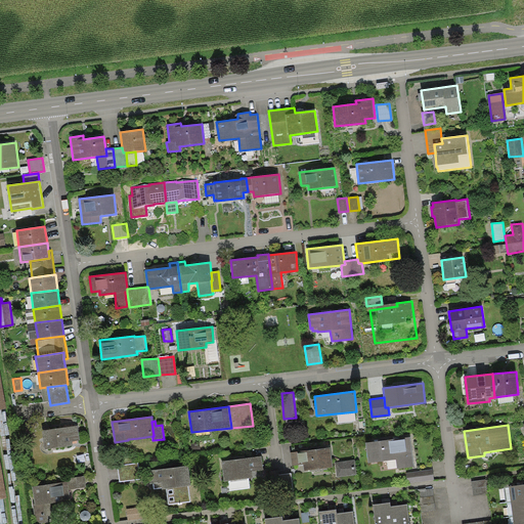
[(78,426),(42,430),(45,449),(73,445),(73,441),(80,440),(78,426)]
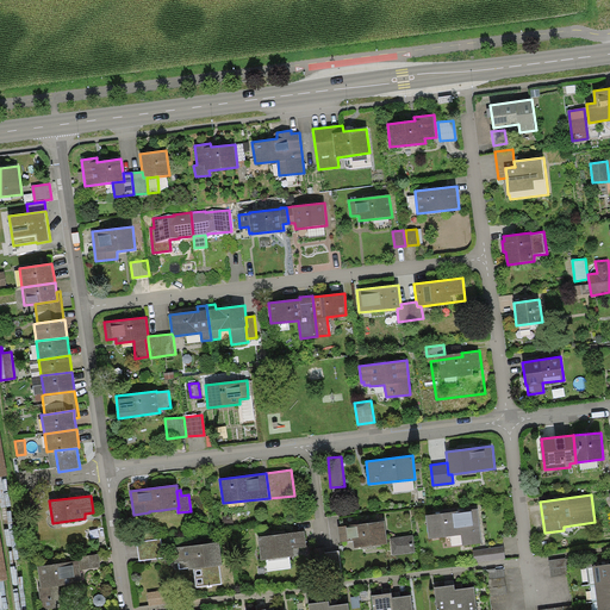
[(478,509),(427,515),(429,539),(461,535),(462,545),(481,542),(478,509)]
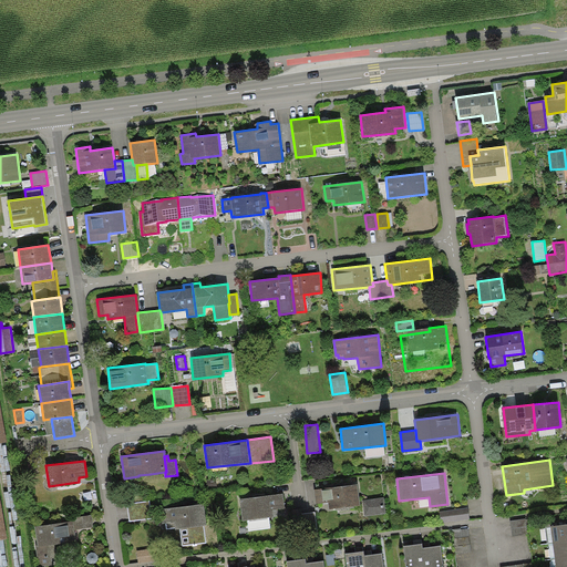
[(358,484),(315,490),(317,504),(329,503),(329,509),(360,505),(358,484)]
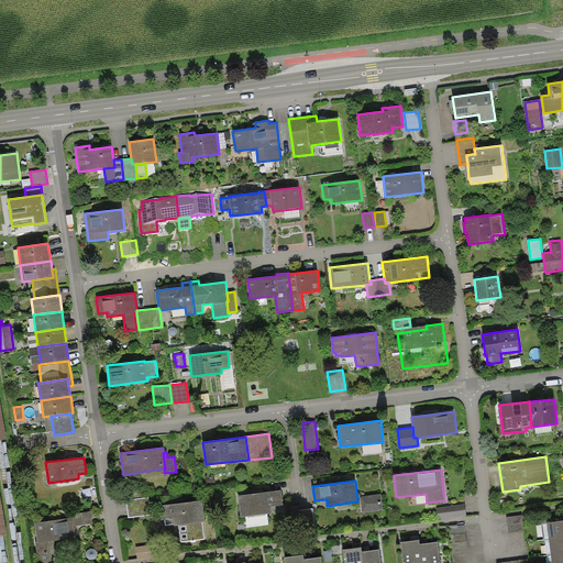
[(127,500),(145,498),(144,489),(125,492),(127,500)]
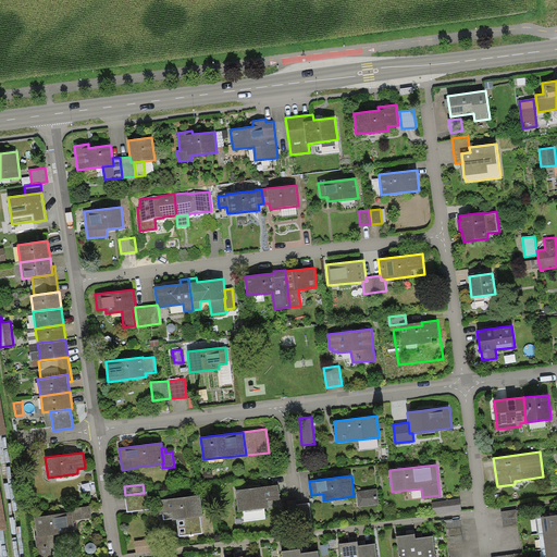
[(279,485),(235,491),(238,511),(269,508),(268,500),(281,499),(279,485)]
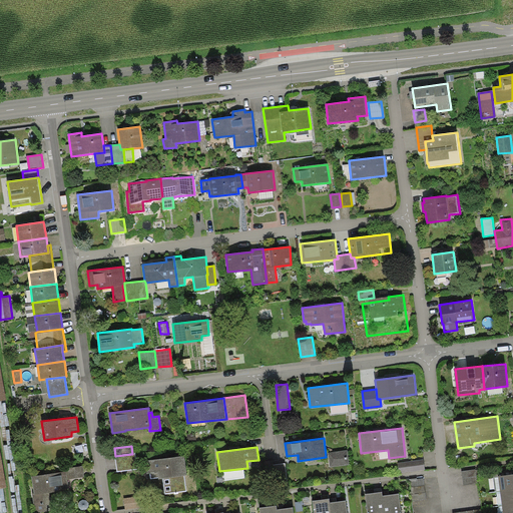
[(349,465),(348,450),(328,453),(330,467),(349,465)]
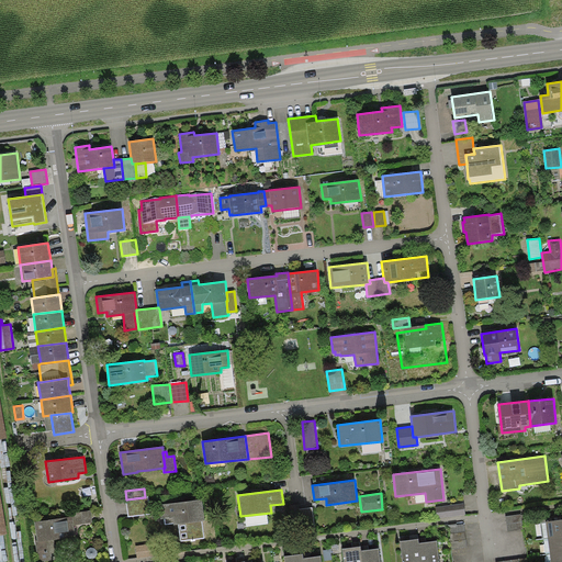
[(145,497),(126,499),(128,517),(150,514),(148,496),(145,497)]
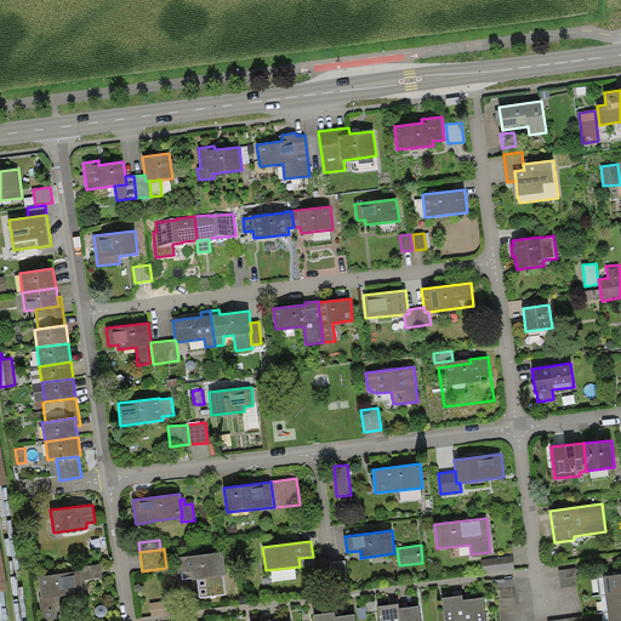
[(176,558),(177,574),(182,573),(183,580),(192,579),(192,580),(198,580),(200,598),(226,596),(223,576),(226,576),(223,552),(176,558)]
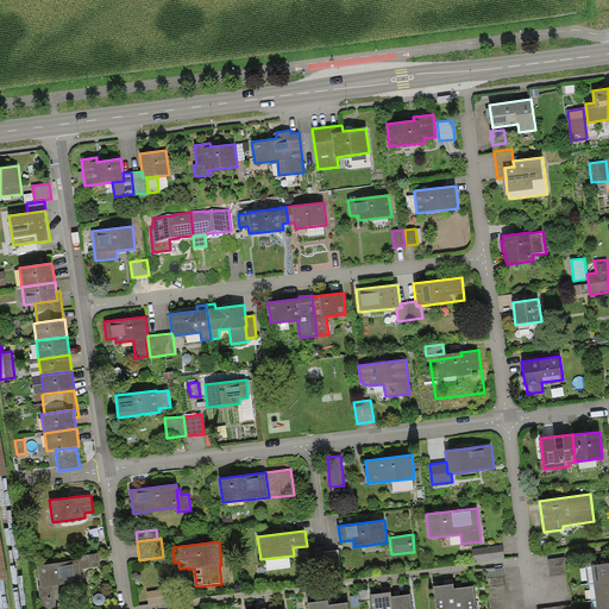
[(503,545),(472,550),(473,562),(504,558),(503,545)]
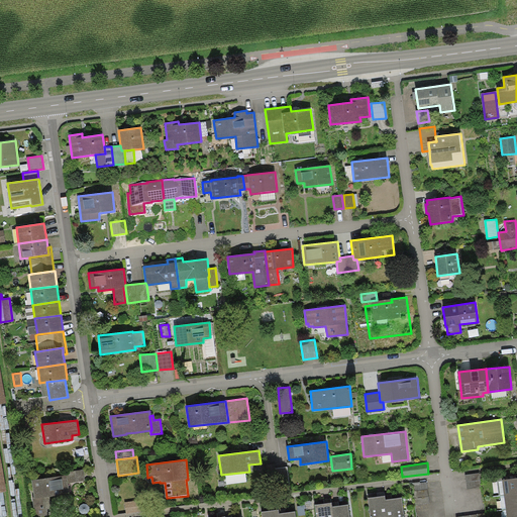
[(267,464),(269,484),(278,483),(276,468),(275,463),(267,464)]
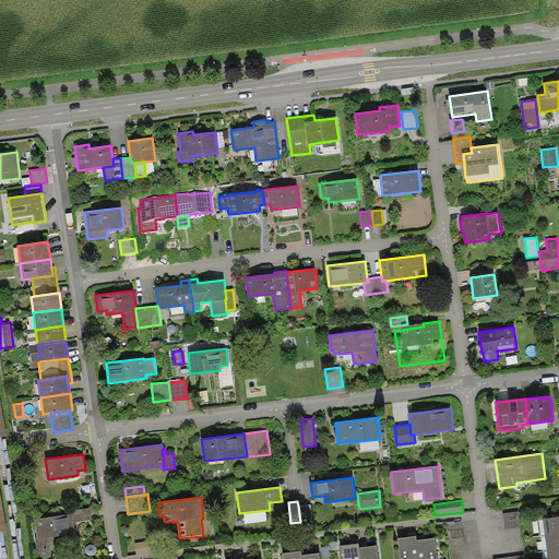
[(311,504),(298,506),(300,522),(300,530),(313,527),(311,504)]
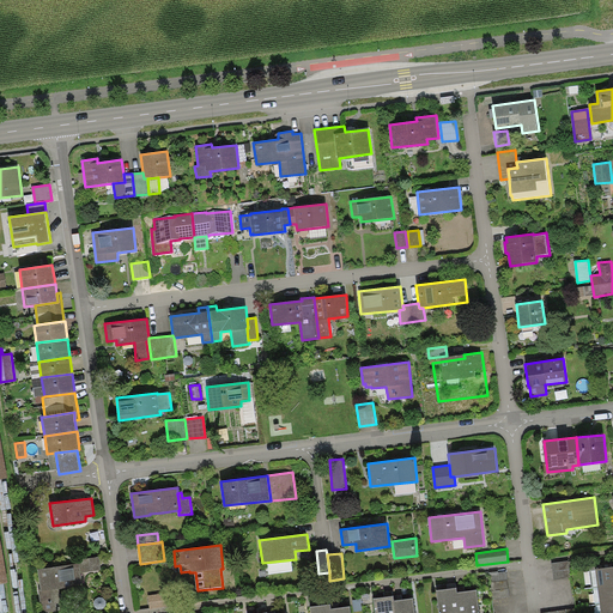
[(78,559),(78,564),(79,563),(80,572),(101,570),(99,557),(78,559)]
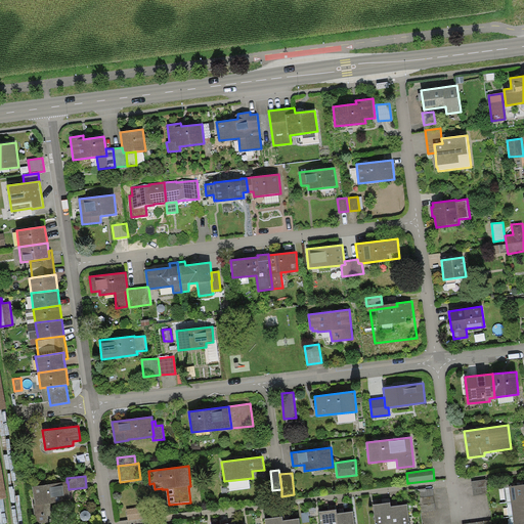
[(486,480),(472,482),(474,496),(488,494),(486,480)]
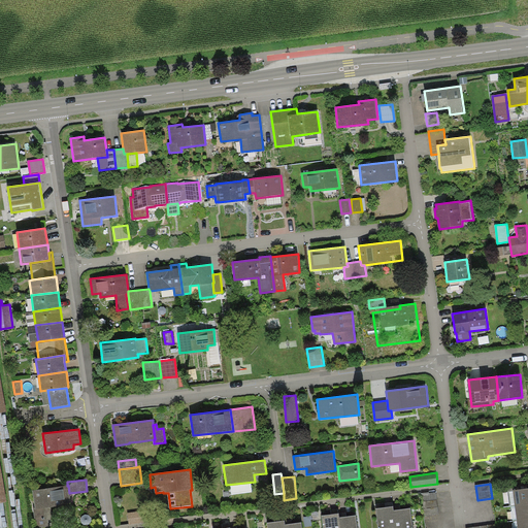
[(67,486),(32,490),(35,507),(33,507),(35,527),(57,525),(54,507),(71,505),(69,493),(68,485),(67,486)]
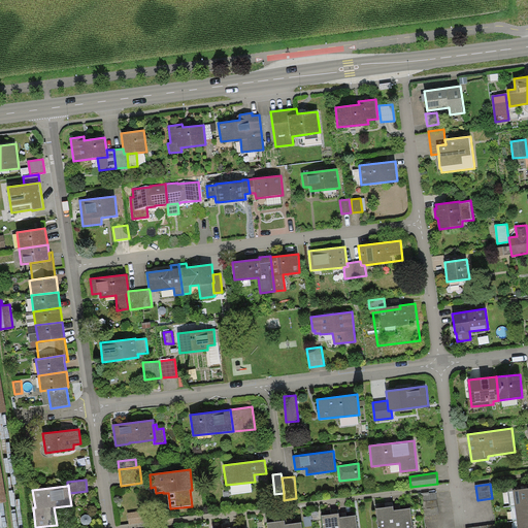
[(527,488),(513,490),(515,505),(527,503),(527,488)]
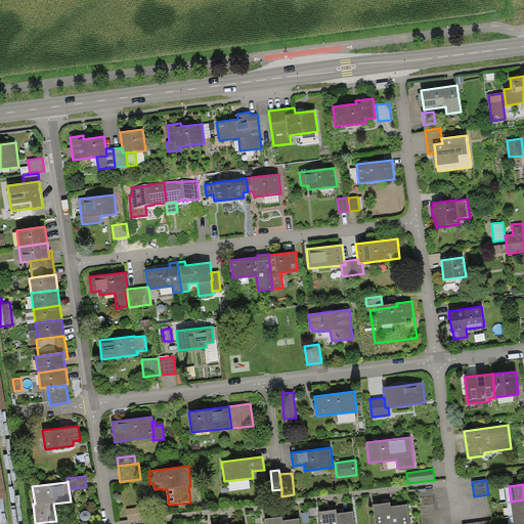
[(433,489),(419,490),(420,505),(434,504),(433,489)]
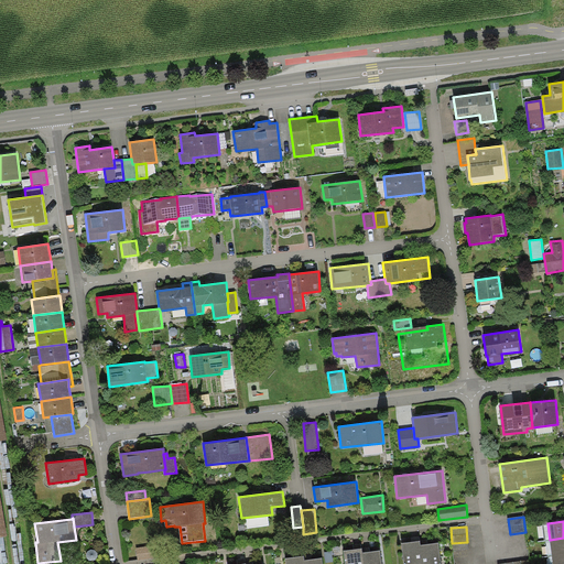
[(563,538),(550,540),(552,555),(563,553),(563,538)]
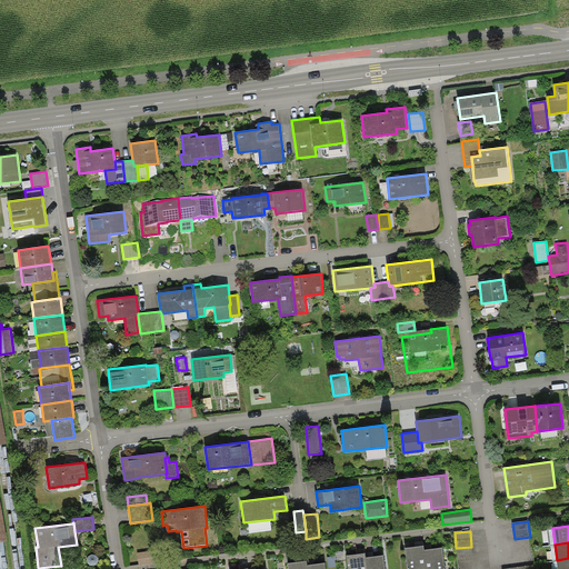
[(426,568),(425,549),(423,546),(406,548),(408,568),(426,568)]
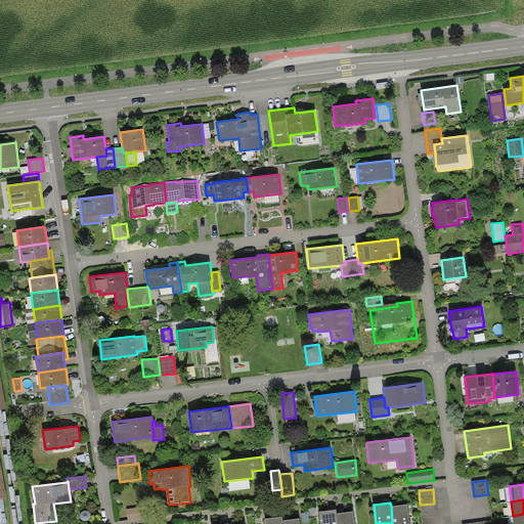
[(391,506),(392,523),(409,523),(407,504),(391,506)]
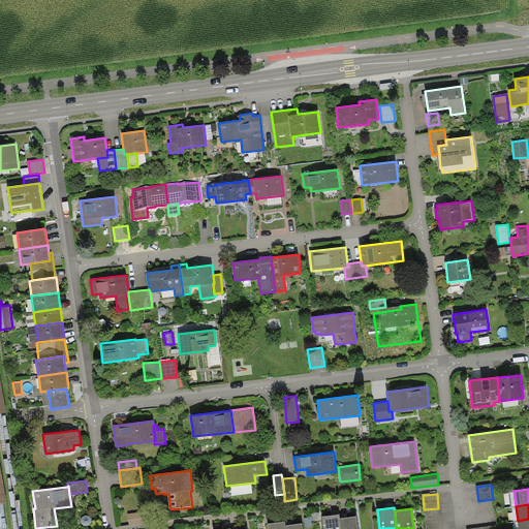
[(127,514),(129,526),(148,523),(146,511),(127,514)]
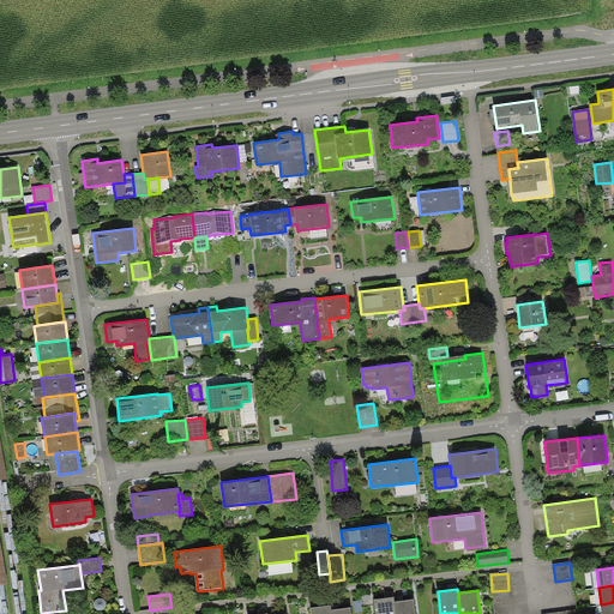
[(396,613),(395,601),(393,597),(374,600),(375,613),(396,613)]
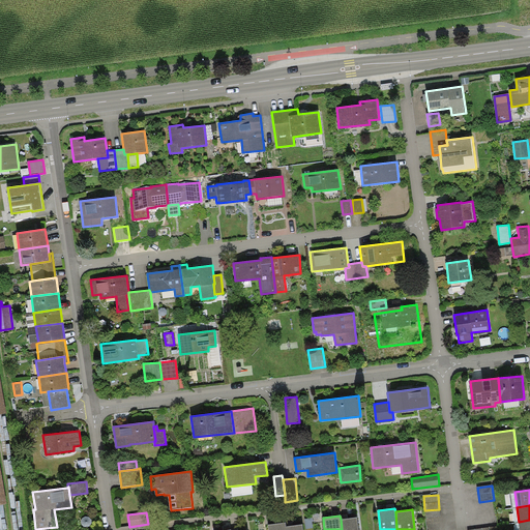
[(341,519),(342,529),(358,529),(357,517),(341,519)]
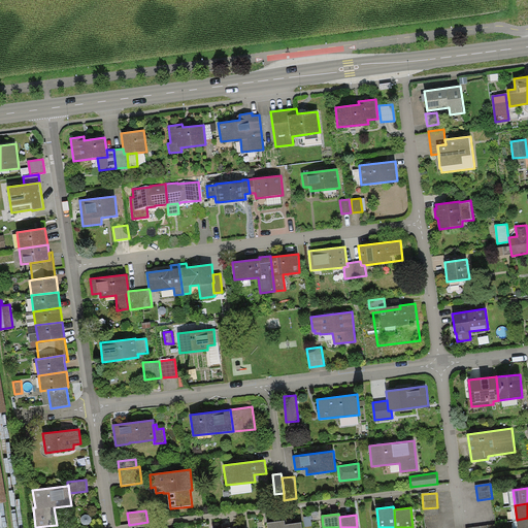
[(527,527),(527,518),(517,520),(518,527),(527,527)]
